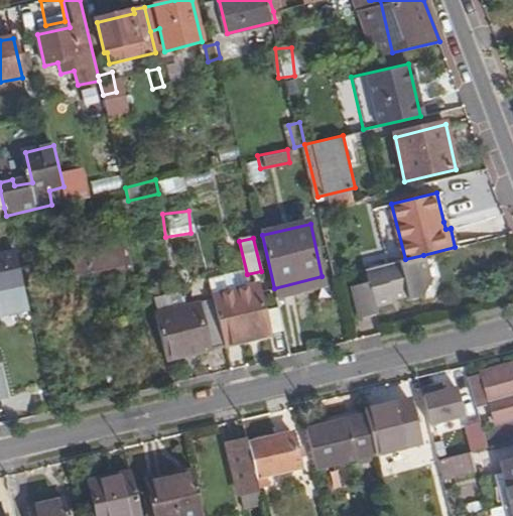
[(70,253),(77,284),(129,272),(121,240),(70,253)]
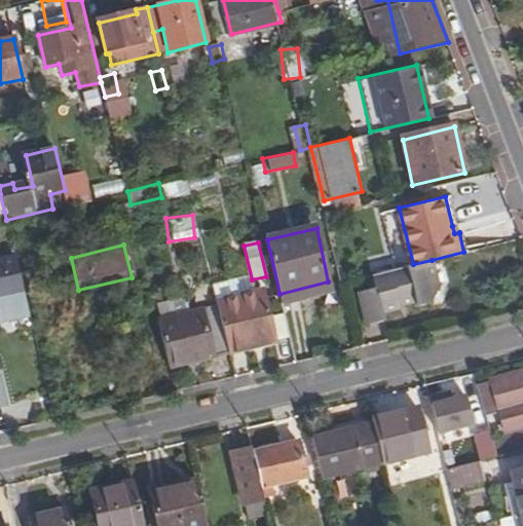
[(1,259),(0,259),(0,296),(9,294),(1,259)]
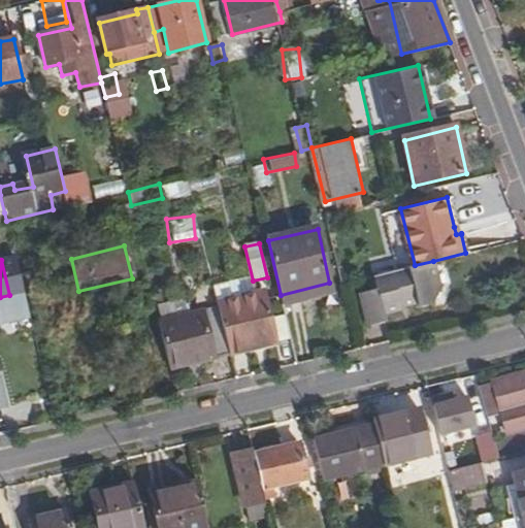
[(439,290),(433,261),(415,265),(375,274),(378,287),(361,291),(368,324),(387,320),(385,311),(403,307),(402,304),(418,301),(419,306),(432,303),(439,290)]
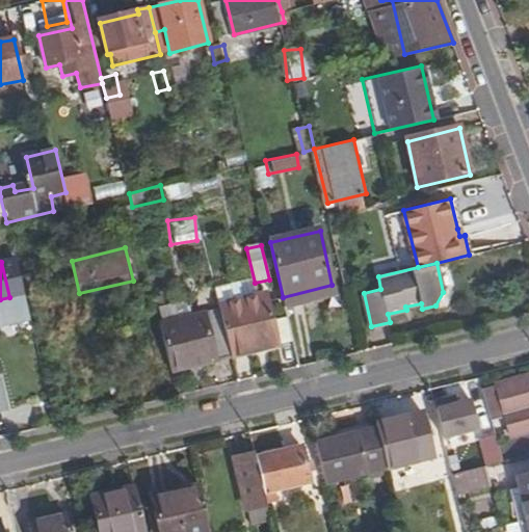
[(217,294),(220,307),(258,297),(255,283),(217,292),(217,294)]
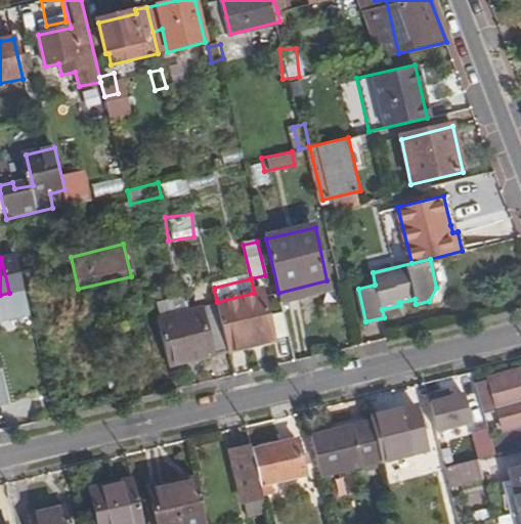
[(278,293),(281,303),(329,292),(327,280),(278,293)]
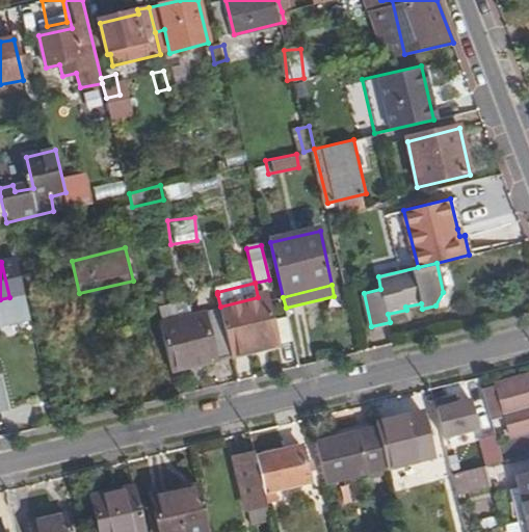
[(157,310),(167,355),(229,340),(220,307),(217,294),(157,310)]
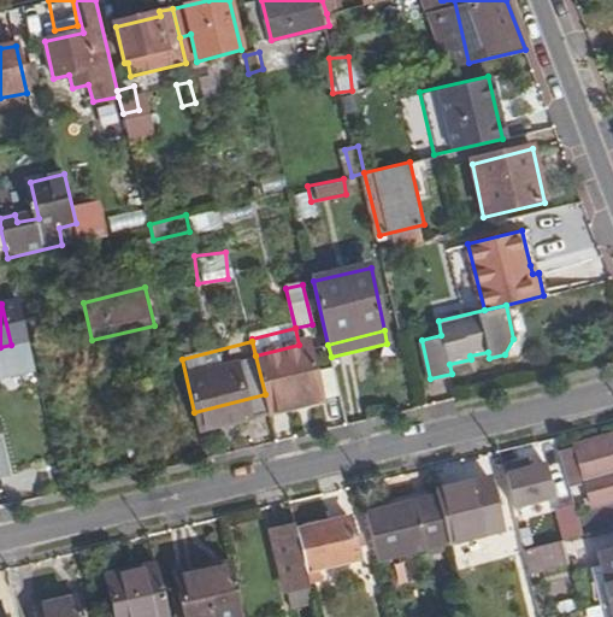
[(310,342),(299,345),(255,356),(265,394),(270,415),(325,403),(310,342)]
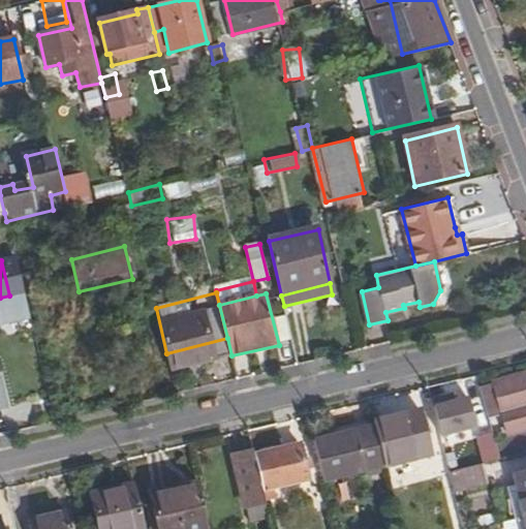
[(525,373),(480,386),(487,410),(499,407),(501,414),(507,442),(514,440),(512,434),(516,433),(525,430),(525,373)]
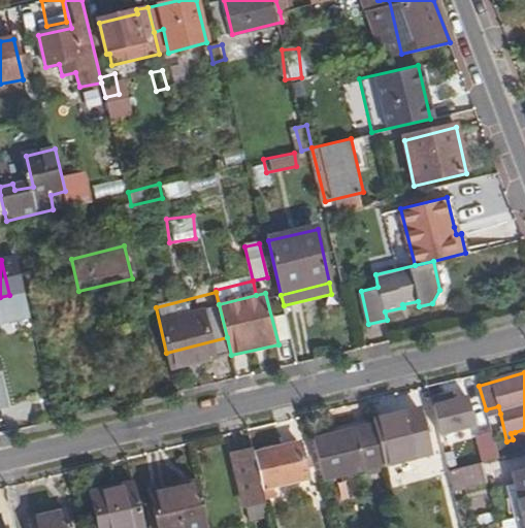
[(441,397),(466,394),(464,377),(440,381),(441,397)]
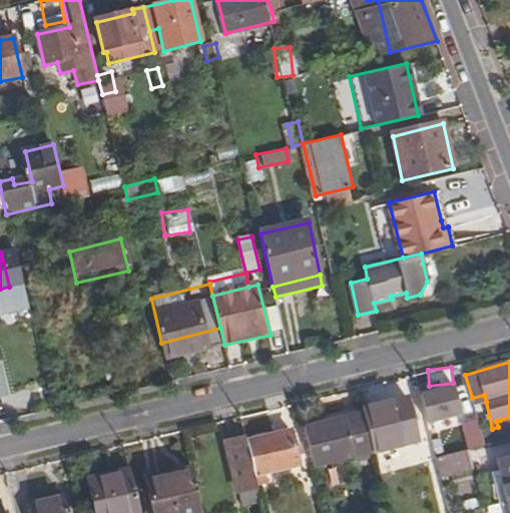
[(423,389),(430,421),(459,415),(453,389),(442,392),(440,385),(423,389)]
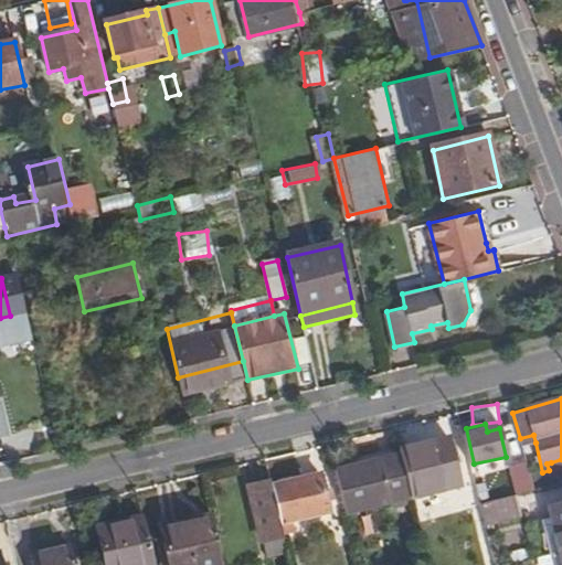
[(533,435),(520,438),(522,446),(536,443),(533,435)]
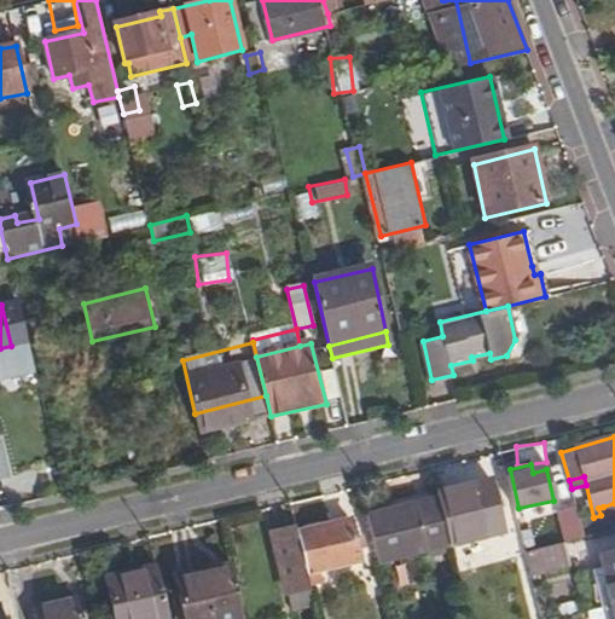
[(491,482),(436,495),(437,499),(448,547),(503,533),(491,482)]
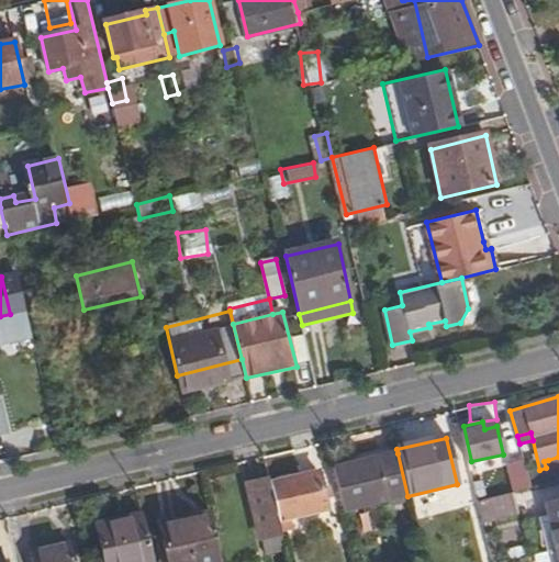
[(334,469),(344,512),(407,496),(398,453),(334,469)]
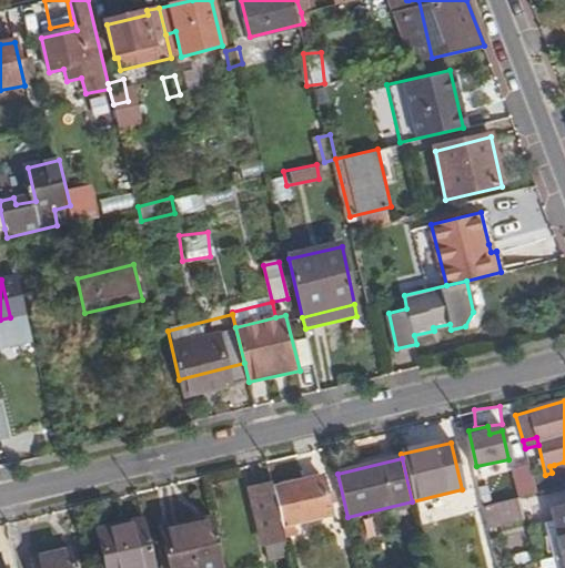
[(537,494),(528,462),(513,466),(521,498),(537,494)]
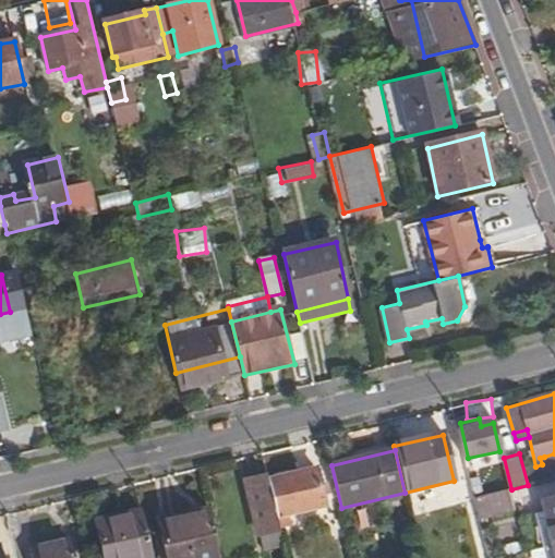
[(268,480),(276,518),(324,507),(314,469),(268,480)]
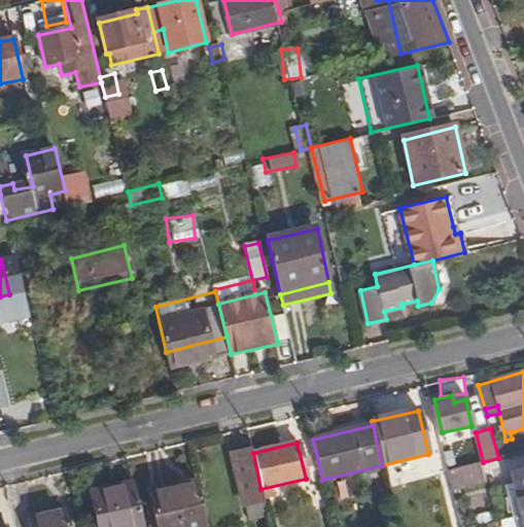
[(260,489),(253,453),(252,451),(233,456),(244,506),(246,506),(264,502),(260,489)]
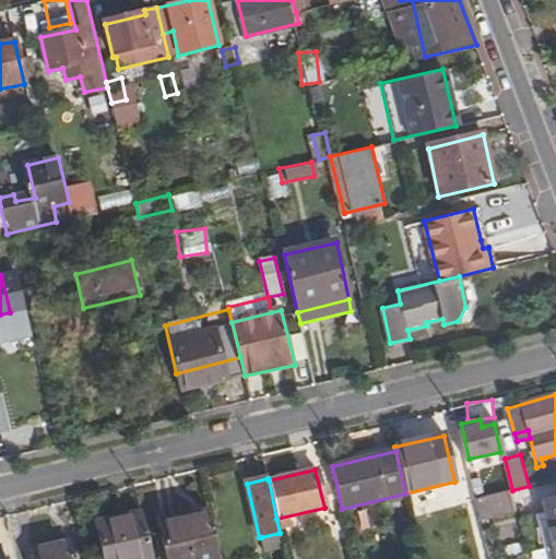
[(511,490),(478,498),(484,521),(517,512),(511,490)]
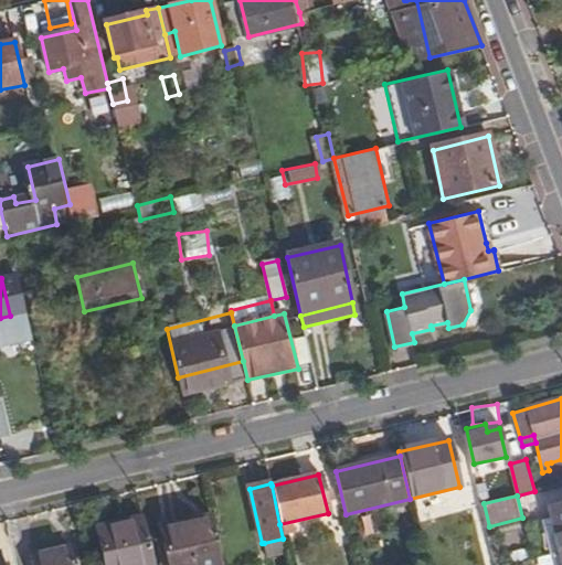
[(561,505),(545,510),(557,554),(561,552),(561,505)]
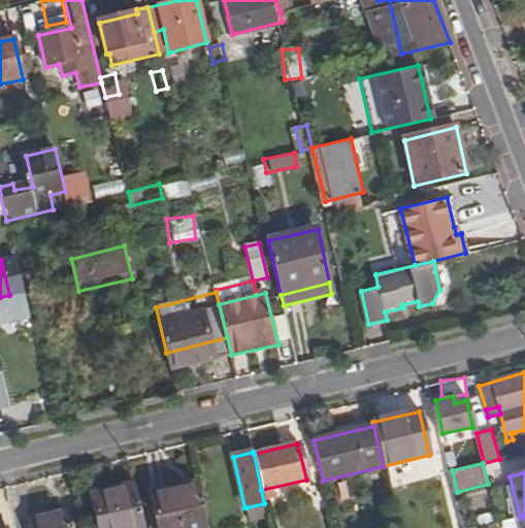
[(157,527),(206,527),(196,483),(150,495),(157,527)]
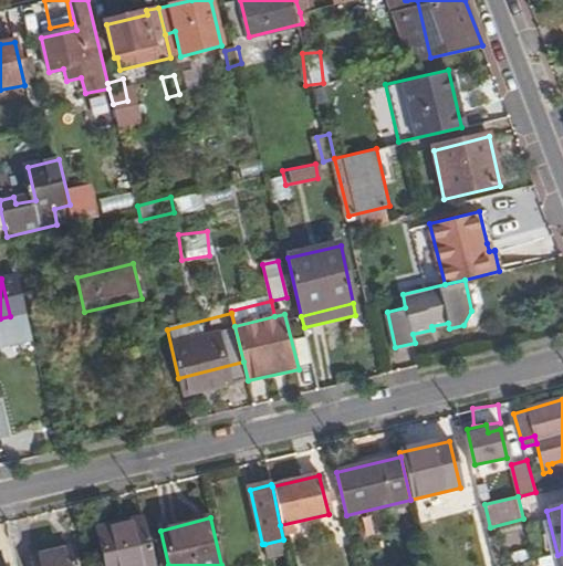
[(108,565),(153,565),(142,520),(100,530),(108,565)]
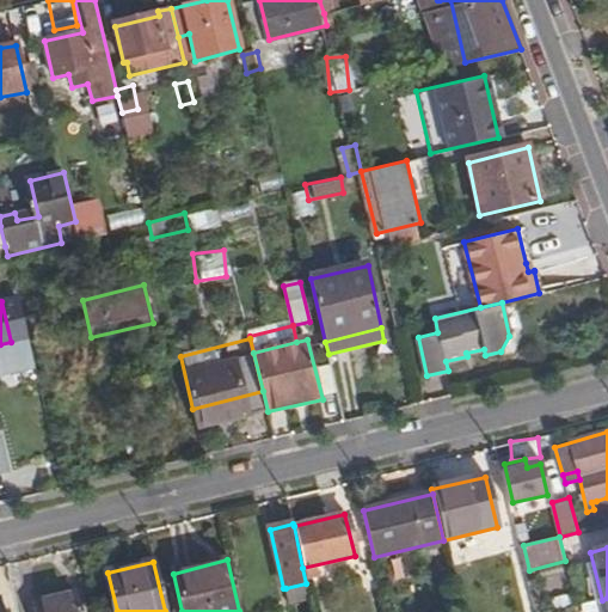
[(306,583),(286,588),(290,605),(311,600),(306,583)]
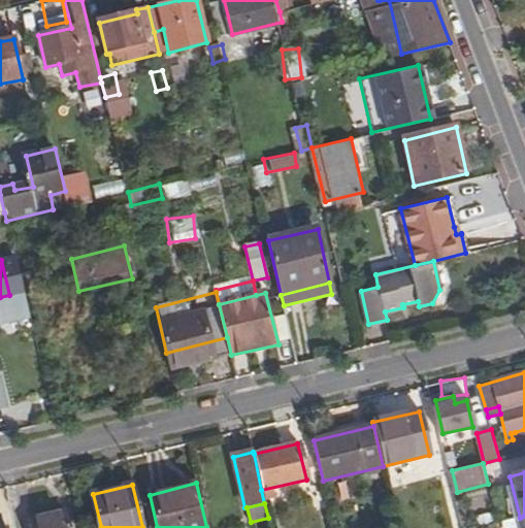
[(31,527),(66,527),(63,510),(29,518),(31,527)]
